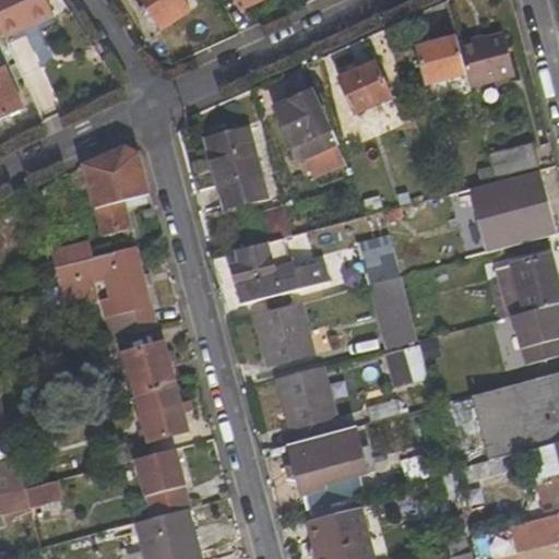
[(44,0),(0,0),(0,27),(4,39),(52,16),(44,0)]
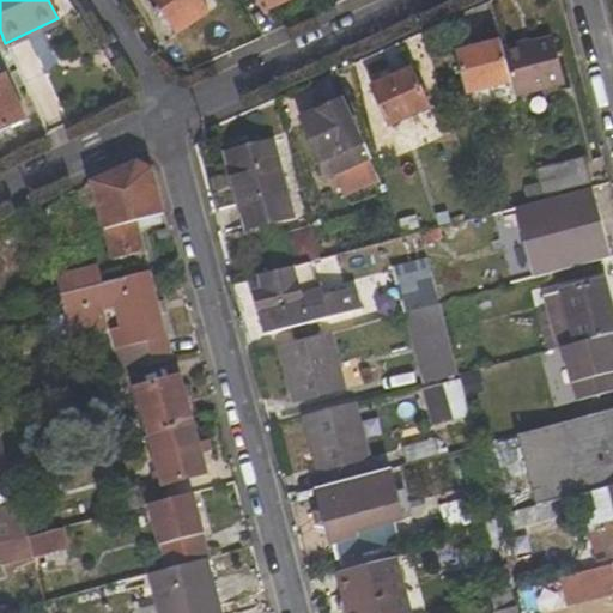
[(156,0),(177,30),(207,11),(200,0),(156,0)]
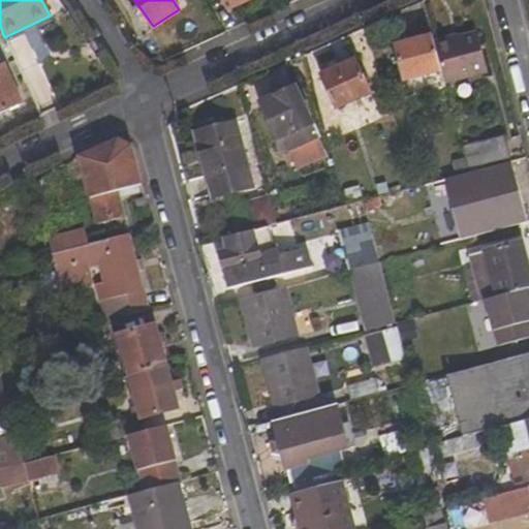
[(220,0),(226,13),(253,0),(220,0)]
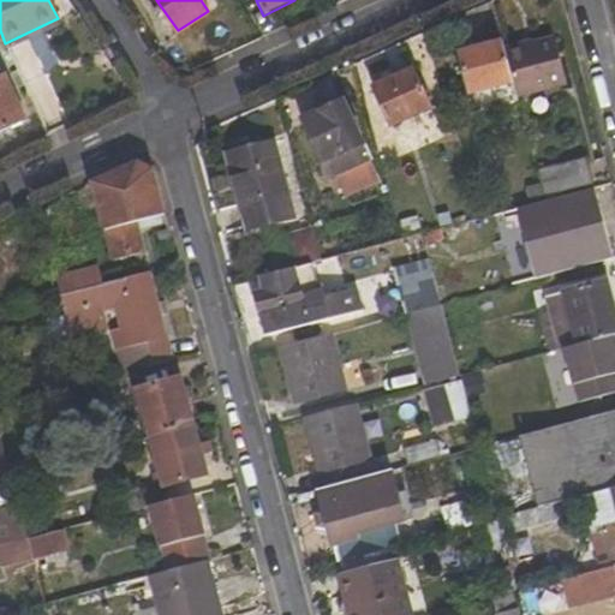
[(565,82),(553,37),(505,49),(514,84),(517,95),(565,82)]
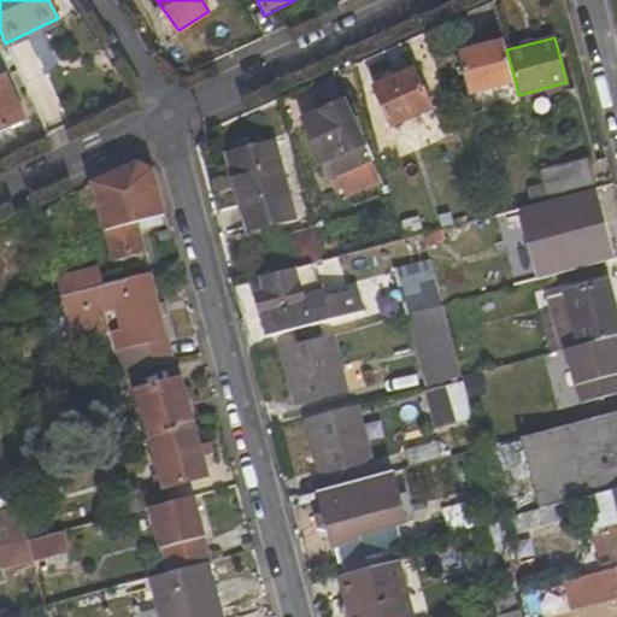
[(516,84),(506,50),(503,42),(460,53),(471,95),(516,84)]
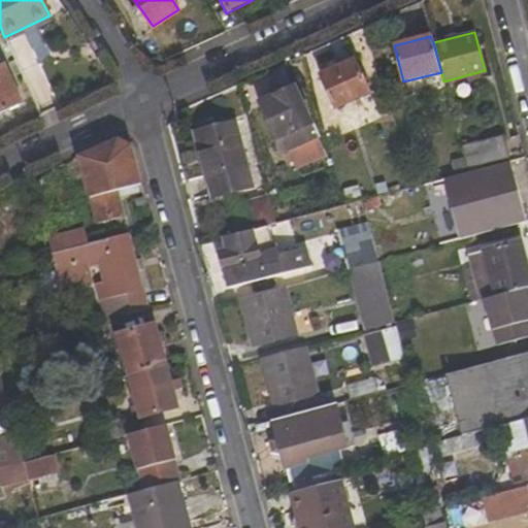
[(336,108),(369,94),(355,60),(320,75),(336,108)]
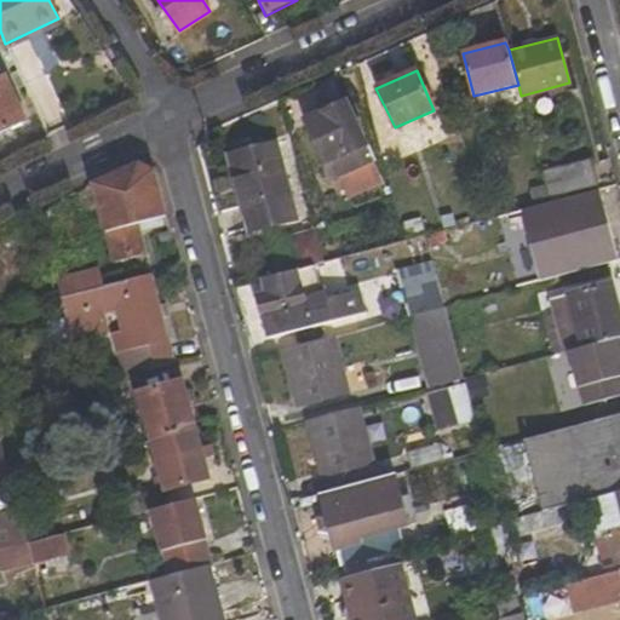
[(0,80),(0,132),(24,122),(5,78),(0,80)]
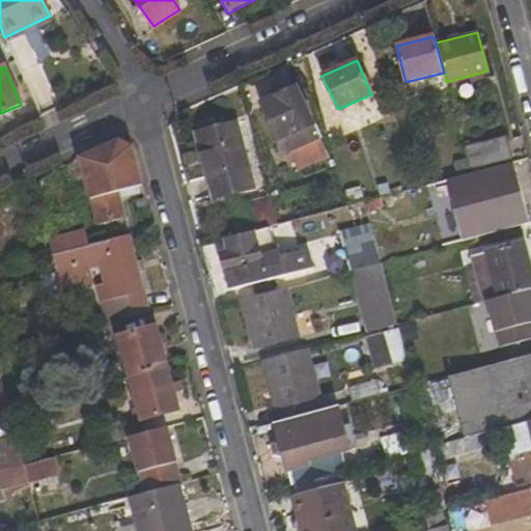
[(280,140),(313,124),(298,87),(262,104),(280,140)]
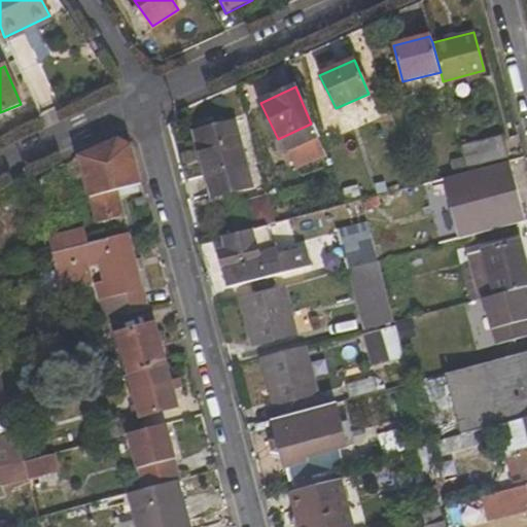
[(209,198),(251,185),(234,120),(192,132),(209,198)]
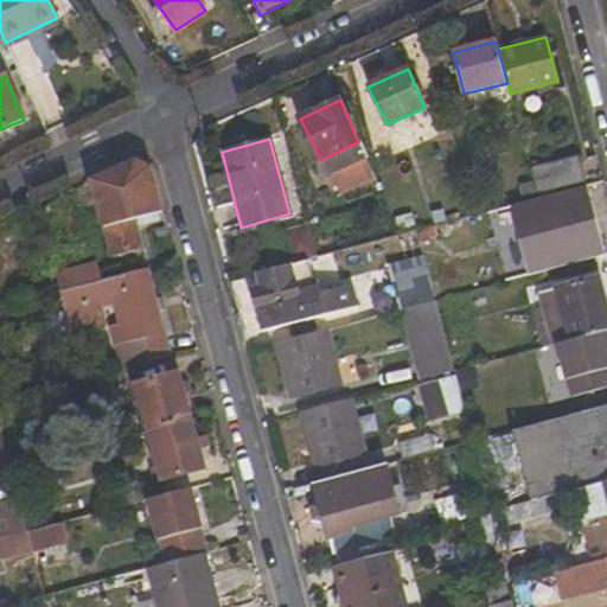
[(577,159),(531,170),(534,183),(537,196),(583,183),(577,159)]
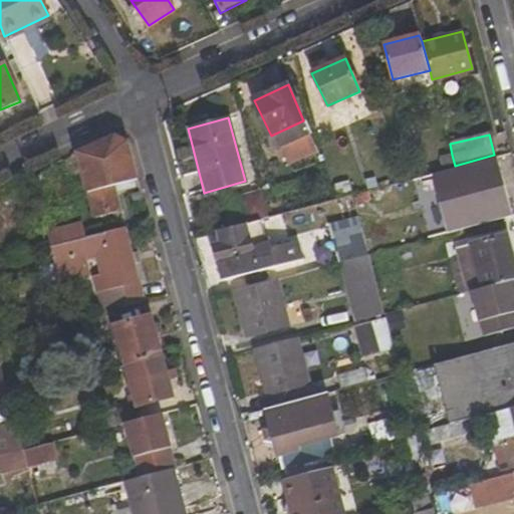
[(122,212),(117,194),(140,188),(129,145),(114,137),(75,155),(93,219),(122,212)]
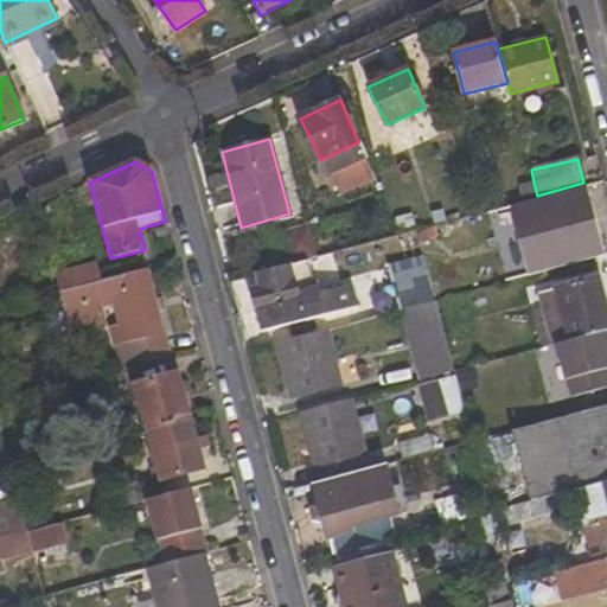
[(519,186),(523,199),(537,196),(534,183),(519,186)]
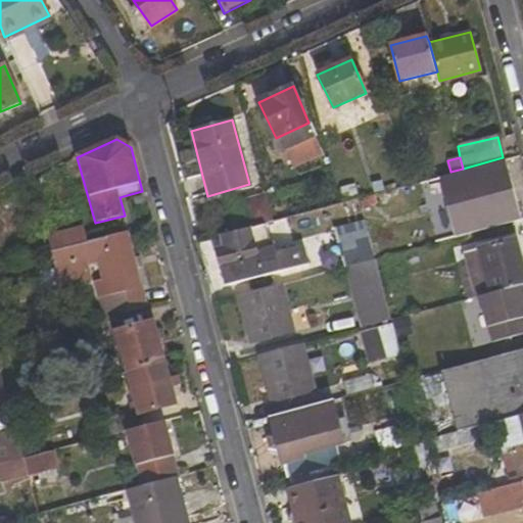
[(473,184),(481,219),(482,219),(516,209),(505,160),(463,171),(446,176),(450,189),(473,184)]
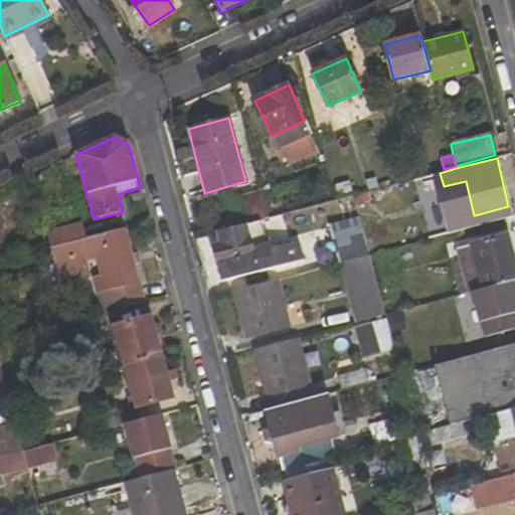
[(40,188),(51,183),(47,173),(34,178),(40,188)]
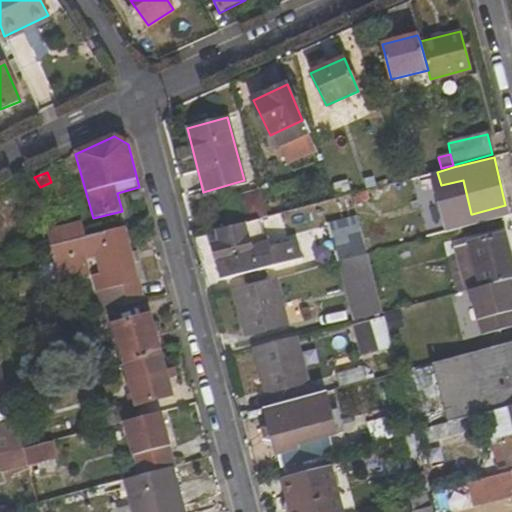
[(387,193),(376,196),(377,199),(379,210),(425,198),(422,184),(387,193)]
